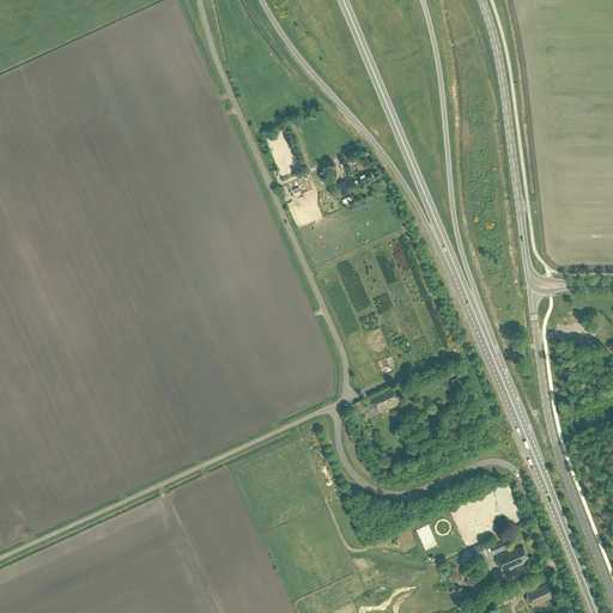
[(356,176),(360,187),(372,182),(371,180),(374,180),(370,170),(356,176)]
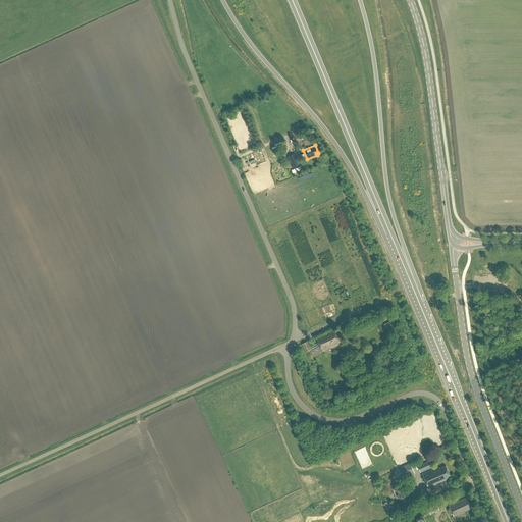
[(288,156),(293,168),(301,165),(295,153),(288,156)]
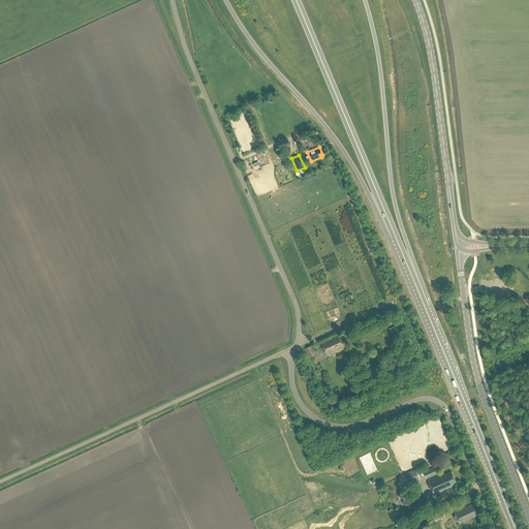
[(305,347),(309,356),(314,353),(314,354),(322,350),(324,355),(343,347),(338,337),(320,345),(322,348),(314,352),(311,345),(305,347)]
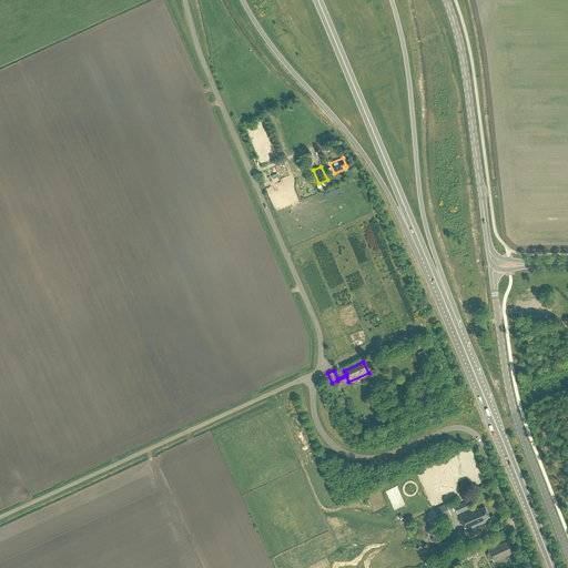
[(468,508),(465,501),(453,506),(456,514),(468,508)]
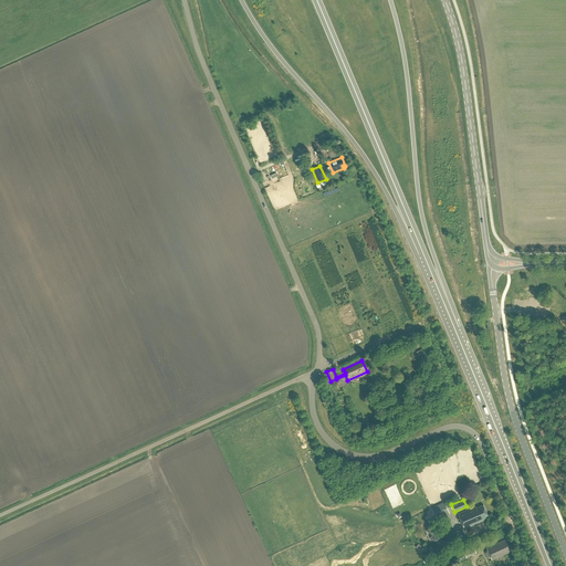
[(444,503),(432,509),(437,519),(449,513),(444,503)]
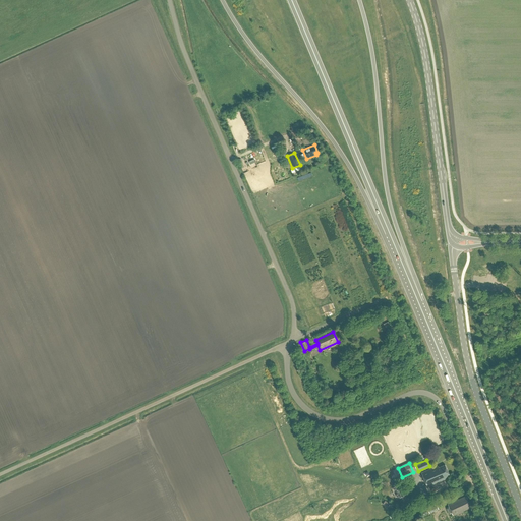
[(420,472),(426,486),(447,477),(446,474),(447,474),(443,464),(437,467),(437,465),(420,472)]
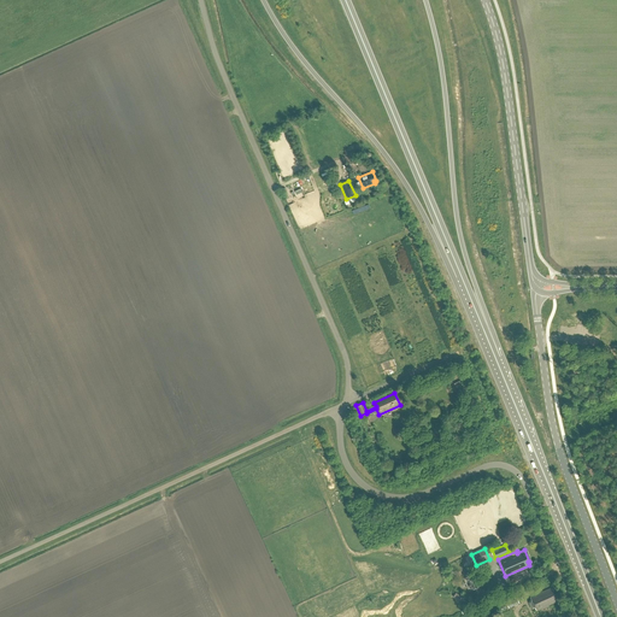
[(475,571),(465,575),(471,591),(482,586),(475,571)]
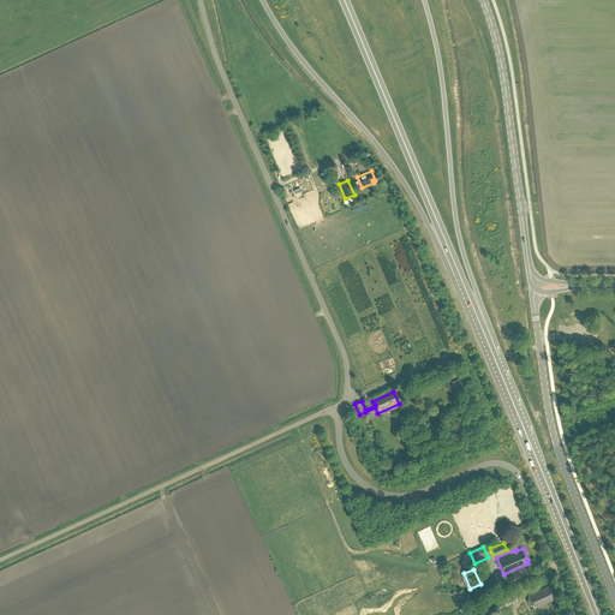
[(531,593),(536,607),(555,599),(549,585),(541,589),(538,581),(531,585),(533,592),(531,593)]
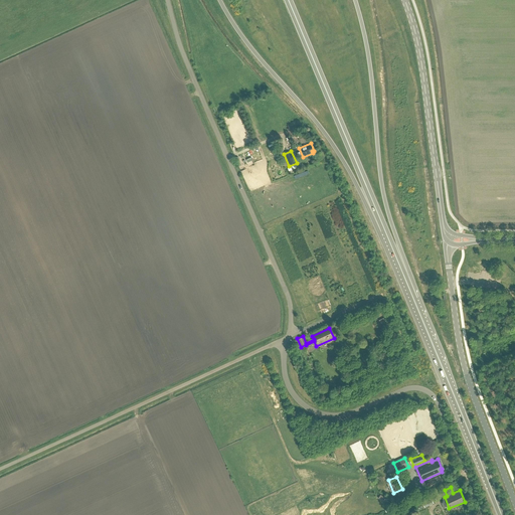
[(432,496),(423,500),(426,506),(435,502),(432,496)]
